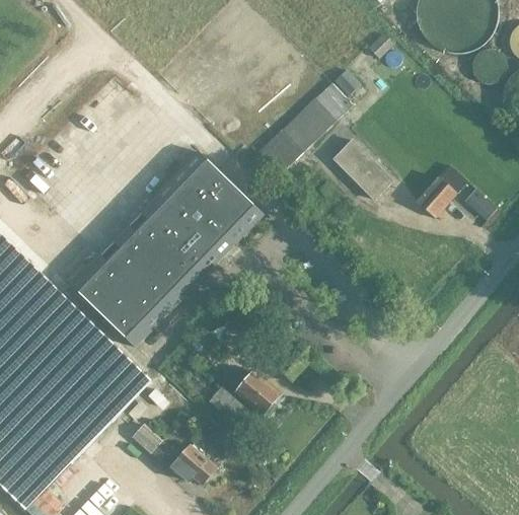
[(421,0),(420,3),(420,8),(420,9),(421,12),(422,17),(423,20),(423,22),(425,25),(425,26),(428,30),(431,34),(433,37),(436,39),(438,41),(441,43),(442,43),(447,45),(450,46),(453,47),(458,47),(461,48),(464,47),(469,47),(474,45),(478,44),(482,42),(484,40),(488,37),(491,34),(493,32),(495,29),(497,25),(498,22),(500,19),(500,16),(501,14),(501,11),(502,8),(502,5),(501,2),(501,0),(421,0)]
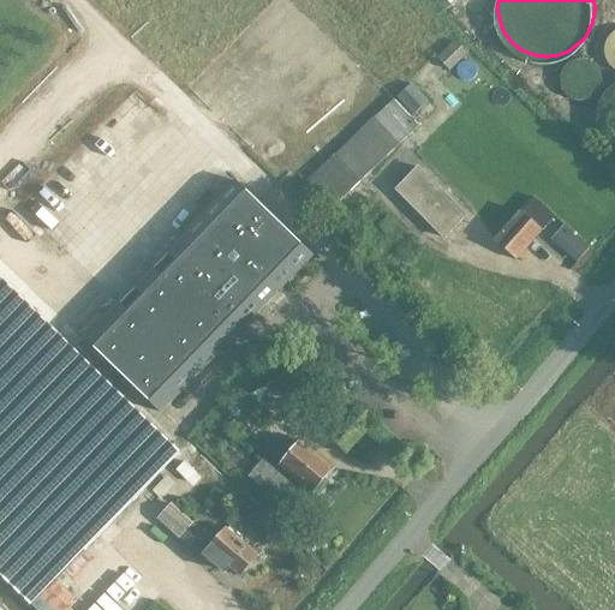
[(614,25),(614,27),(611,28),(610,30),(608,33),(605,35),(605,37),(604,40),(603,42),(603,43),(603,47),(603,49),(604,51),(604,53),(605,55),(607,58),(608,60),(610,63),(613,65),(614,66),(614,25)]
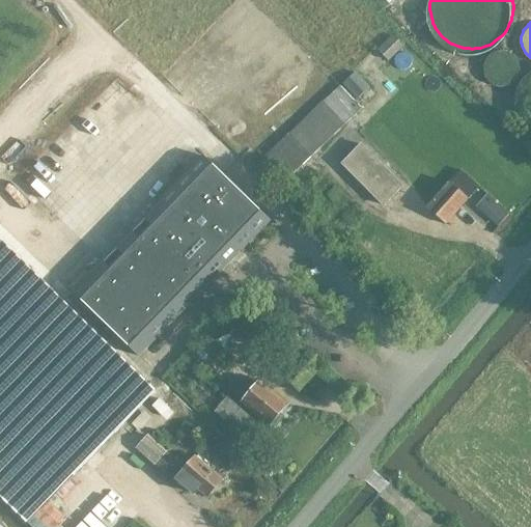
[(387,56),(402,42),(393,32),(379,47),(387,56)]
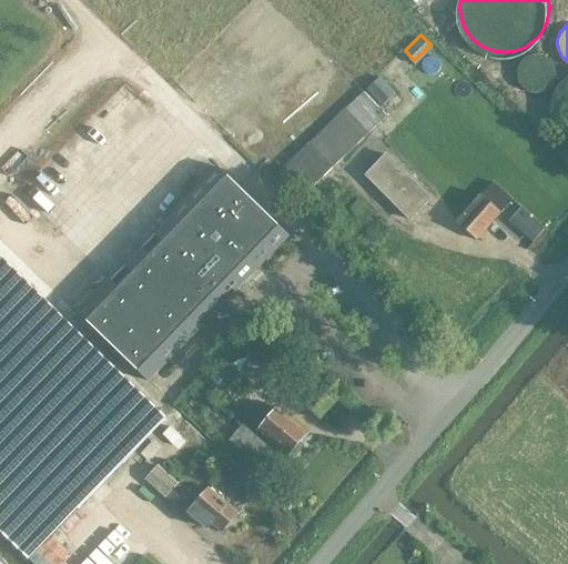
[(555,64),(554,62),(551,59),(549,57),(547,54),(544,52),(540,51),(537,51),(534,51),(530,51),(527,52),(524,54),(521,57),(519,60),(518,62),(518,63),(517,64),(517,67),(516,69),(516,70),(516,72),(517,74),(517,77),(518,78),(518,80),(520,82),(521,83),(524,86),(526,87),(528,88),(531,89),(534,90),(536,90),(538,90),(540,89),(543,89),(545,88),(548,86),(549,83),(551,82),(553,79),(554,77),(555,74),(555,72),(555,70),(555,69),(555,67),(555,64)]
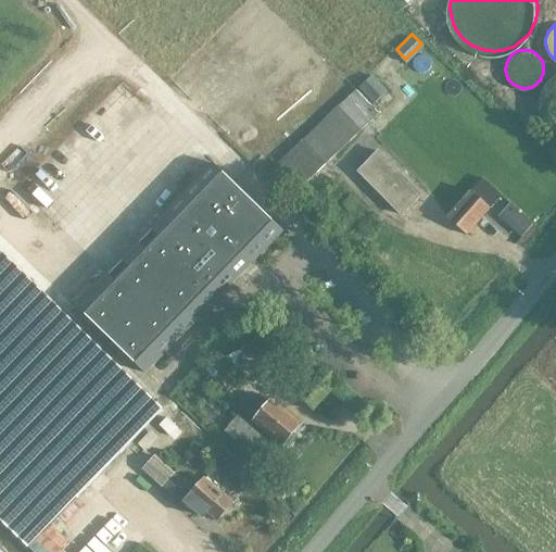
[(555,72),(553,74),(551,76),(548,78),(546,80),(544,83),(543,86),(541,88),(540,91),(539,95),(539,98),(538,101),(538,104),(538,108),(538,109),(539,112),(539,114),(540,117),(541,120),(543,124),(546,128),(548,130),(551,133),(555,136),(555,72)]
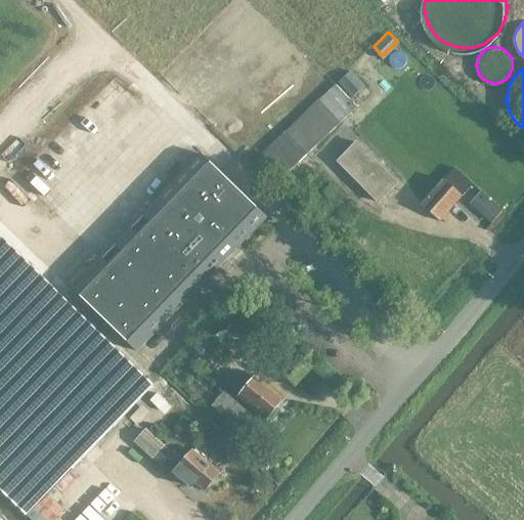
[(274,183),(348,112),(356,103),(343,89),(336,81),(253,161),(274,183)]
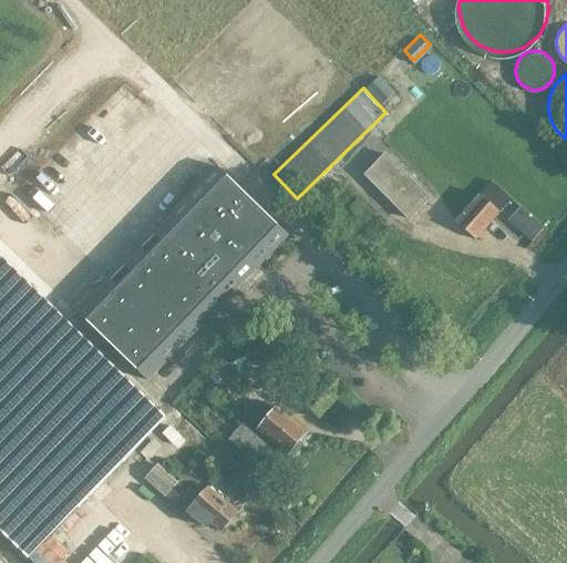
[(392,105),(379,90),(371,96),(385,112),(392,105)]
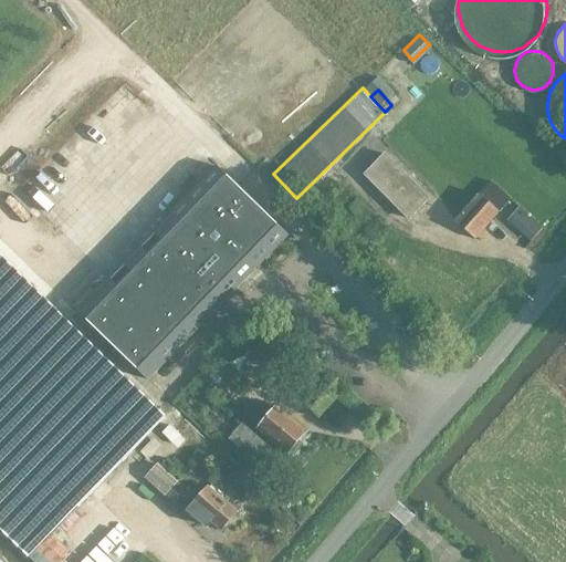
[(428,194),(384,151),(365,170),(408,215),(428,194)]
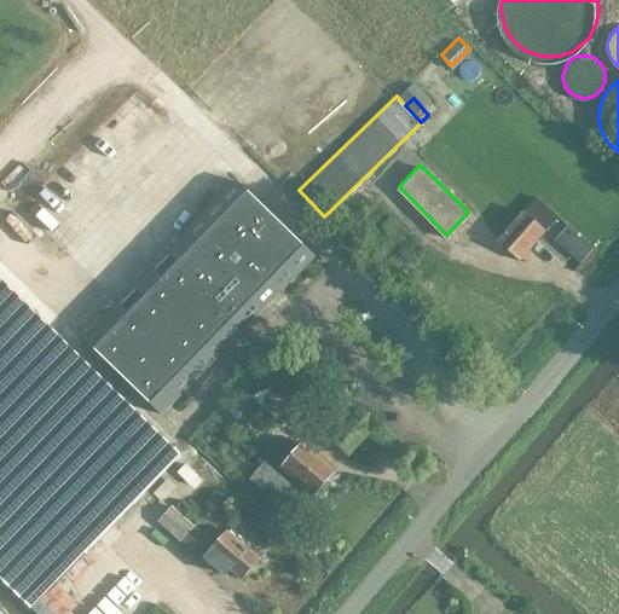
[(149,403),(304,243),(244,186),(91,347),(149,403)]
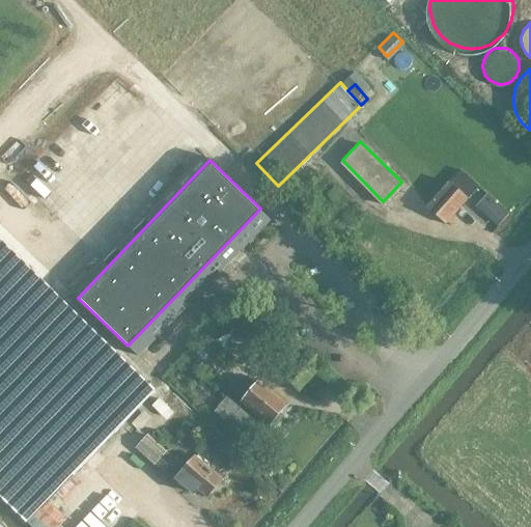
[(446,221),(478,184),(459,167),(426,204),(446,221)]
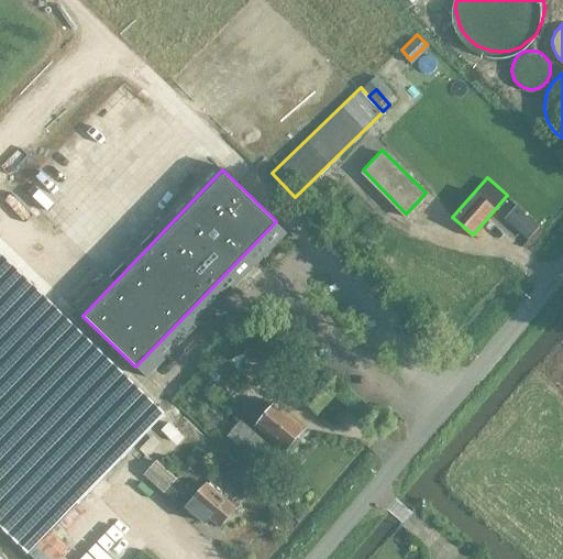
[(526,240),(540,222),(529,214),(515,231),(526,240)]
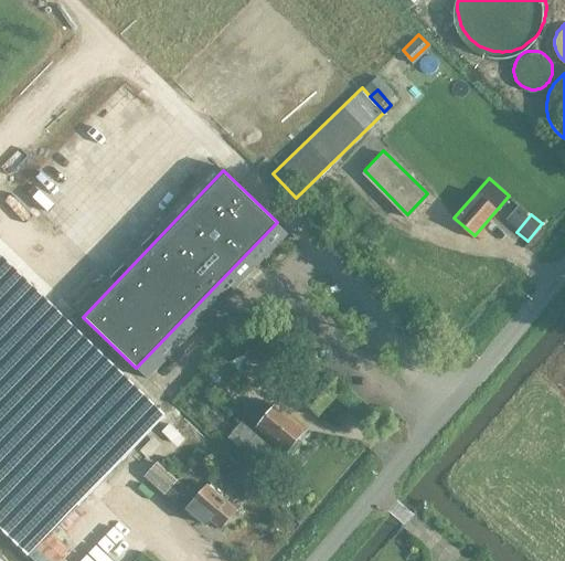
[(164,412),(0,252),(0,524),(29,551),(164,412)]
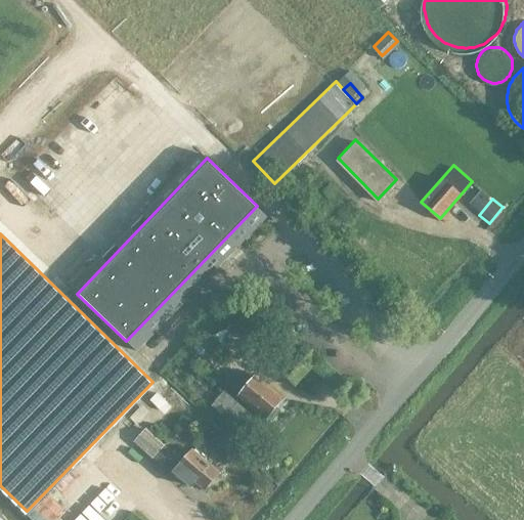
[(220,343),(232,321),(211,308),(199,330),(220,343)]
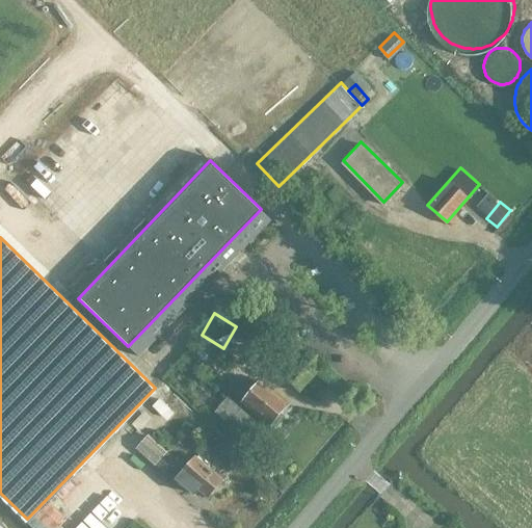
[(288,401),(261,377),(259,379),(256,376),(250,381),(255,385),(241,399),(269,423),(271,421),(275,422),(282,416),(281,411),(288,401)]
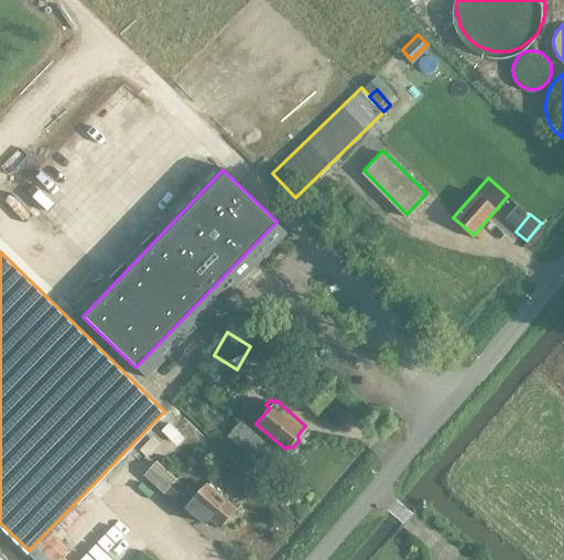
[(266,438),(242,417),(227,434),(235,441),(240,435),(256,449),(266,438)]
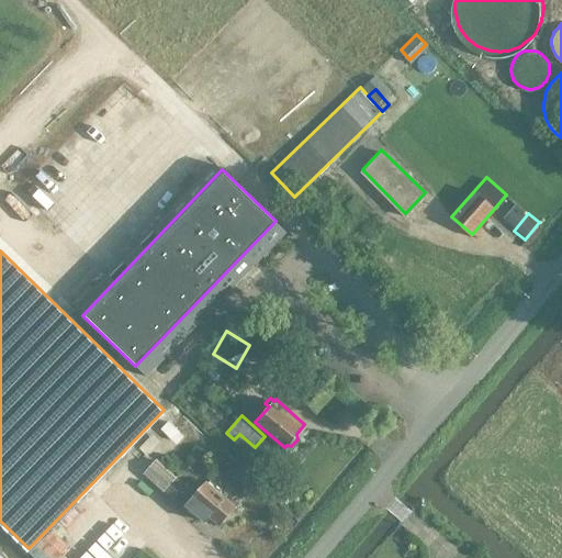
[(235,504),(205,480),(197,492),(183,482),(175,494),(186,504),(203,519),(208,513),(220,523),(235,504)]
